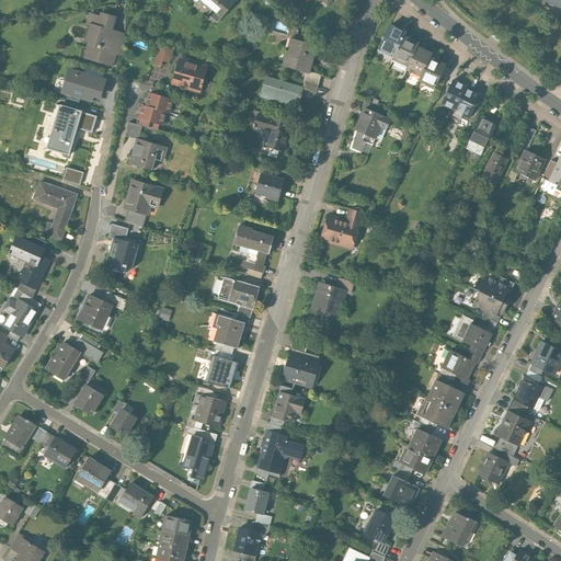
[(238,0),(191,0),(219,23),(238,0)]
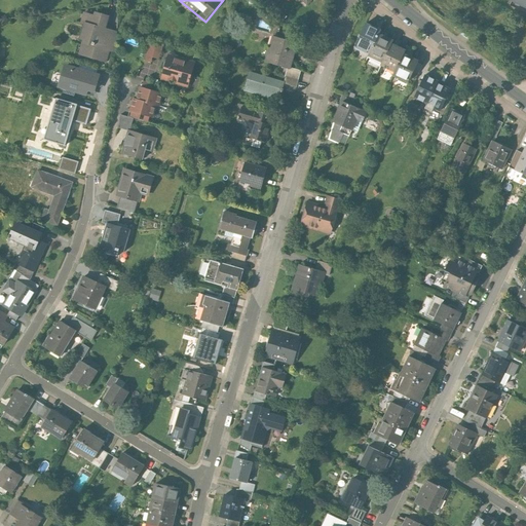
[(525,0),(492,0),(525,16),(525,0)]
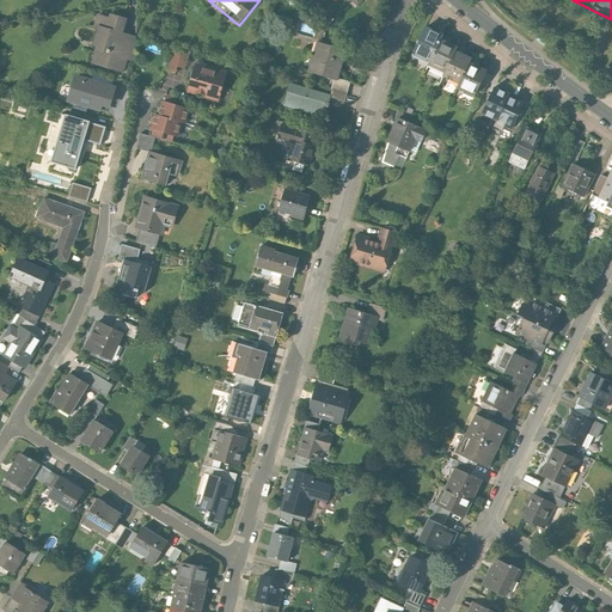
[(98,43),(93,60),(126,69),(136,34),(124,30),(130,13),(110,7),(108,14),(98,12),(95,19),(99,22),(93,42),(98,43)]
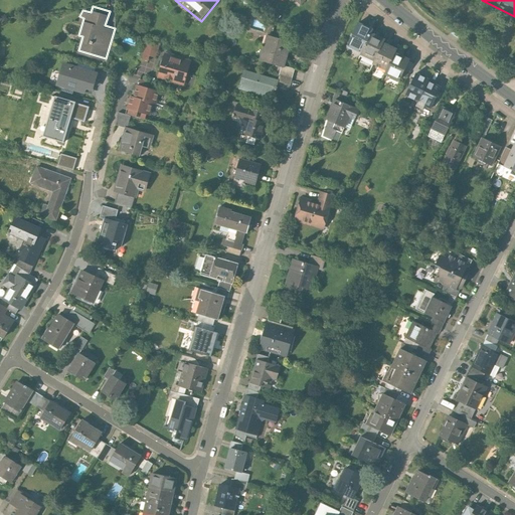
[(371,29),(357,23),(347,48),(361,54),(370,33),(371,29)]
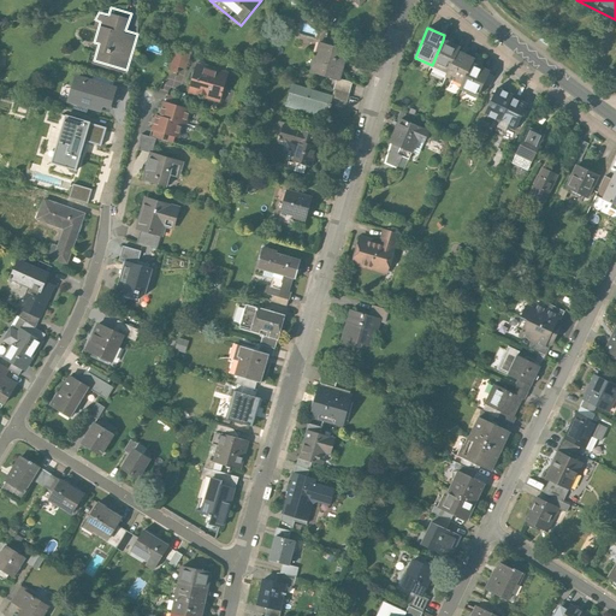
[(350,46),(321,36),(312,67),(342,76),(350,46)]
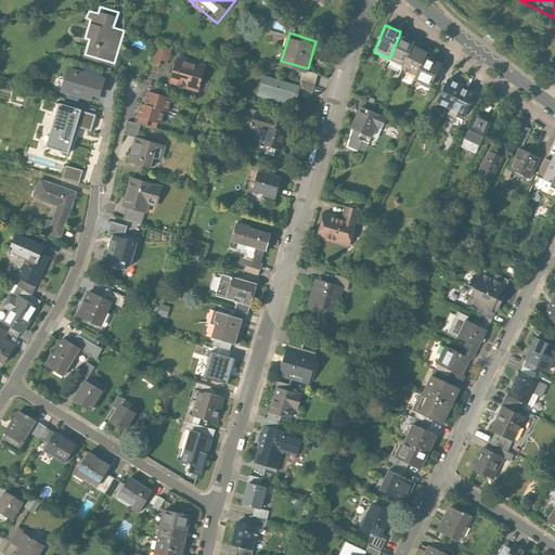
[(413,42),(399,36),(389,59),(387,63),(402,68),(411,47),(413,42)]
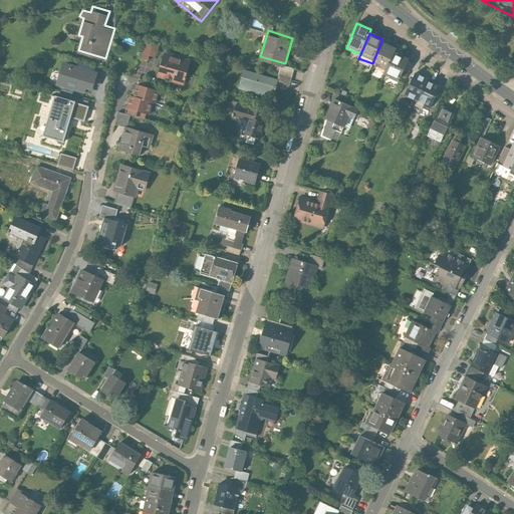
[(157,60),(159,43),(146,41),(143,58),(157,60)]
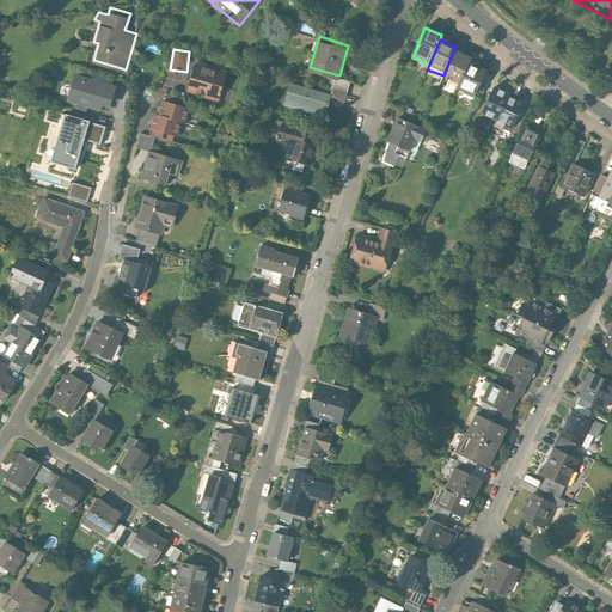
[(472,59),(453,51),(444,75),(442,79),(461,86),(470,63),(472,59)]
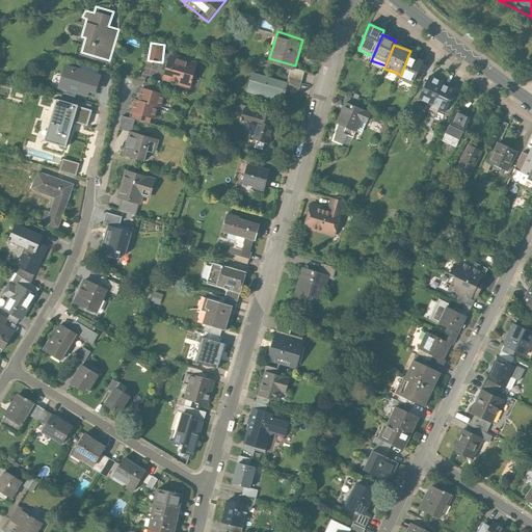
[(170,53),(162,78),(190,87),(198,61),(170,53)]
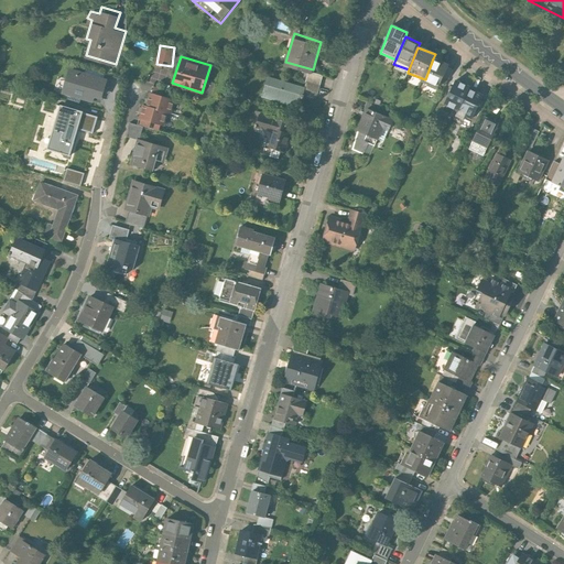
[(438,94),(449,65),(433,58),(425,79),(422,86),(438,94)]
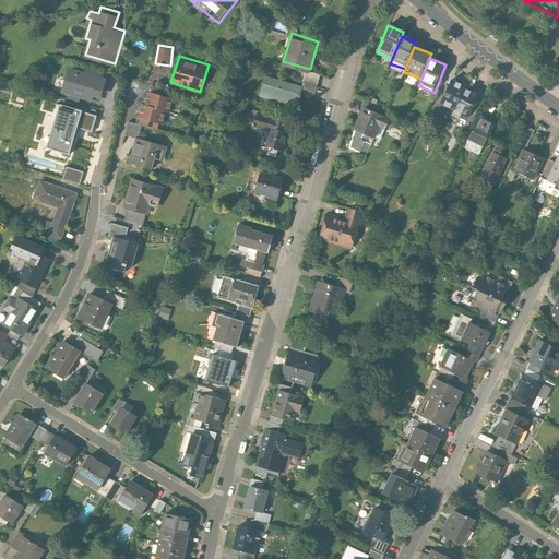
[(106,80),(69,69),(62,93),(92,102),(93,96),(100,99),(106,80)]
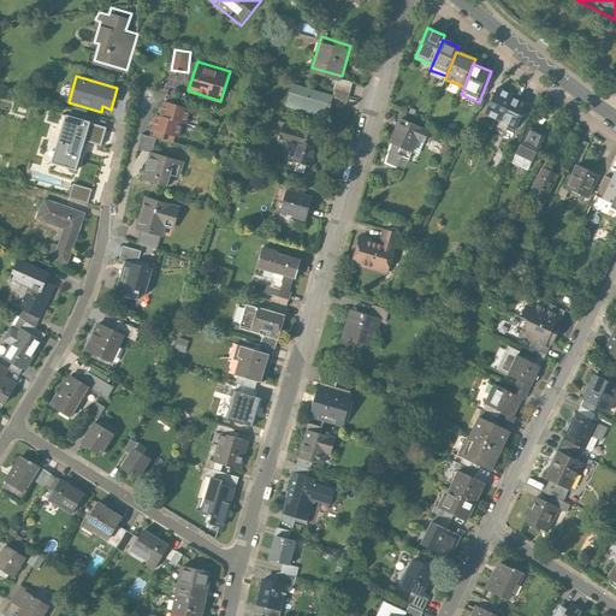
[(335,92),(294,80),(285,105),(326,117),(335,92)]
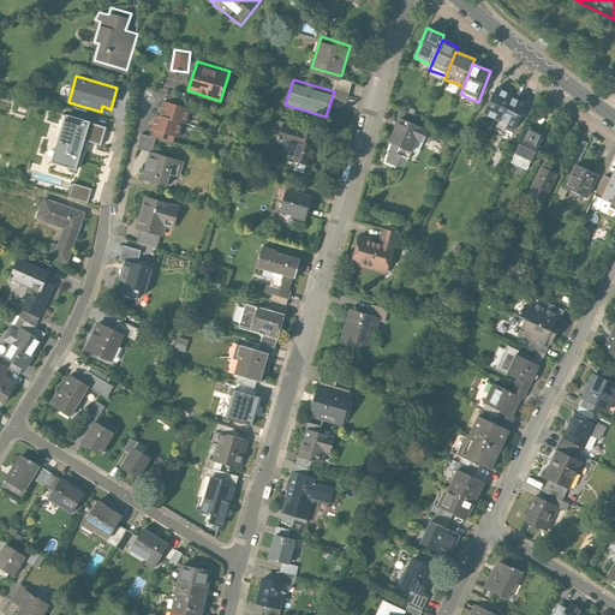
[(512,94),(496,88),(485,115),(500,121),(509,100),(512,94)]
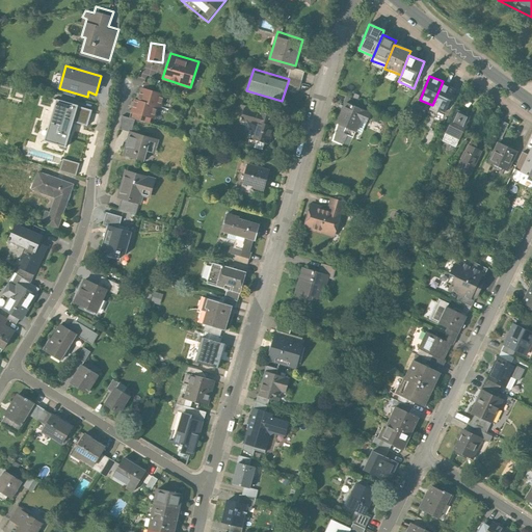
[(145,83),(143,89),(156,92),(158,86),(145,83)]
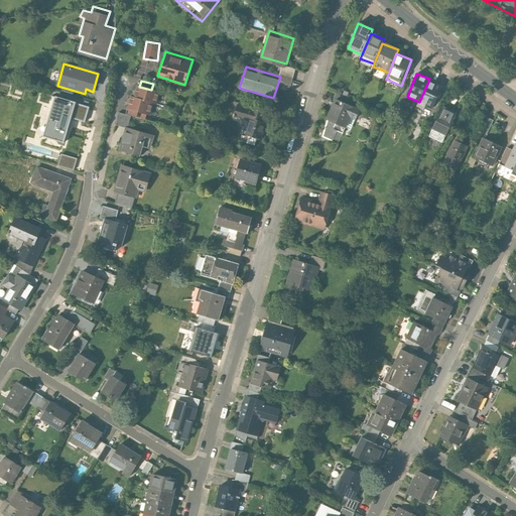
[(431,111),(440,89),(427,84),(419,102),(418,106),(431,111)]
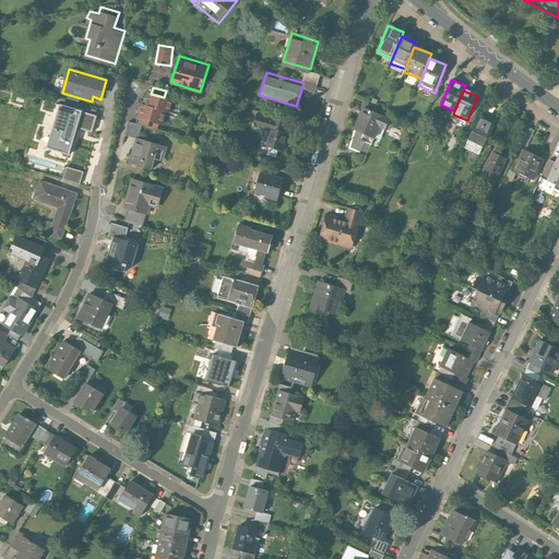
[(149,93),(144,106),(166,113),(169,113),(173,100),(164,97),(151,94),(149,93)]
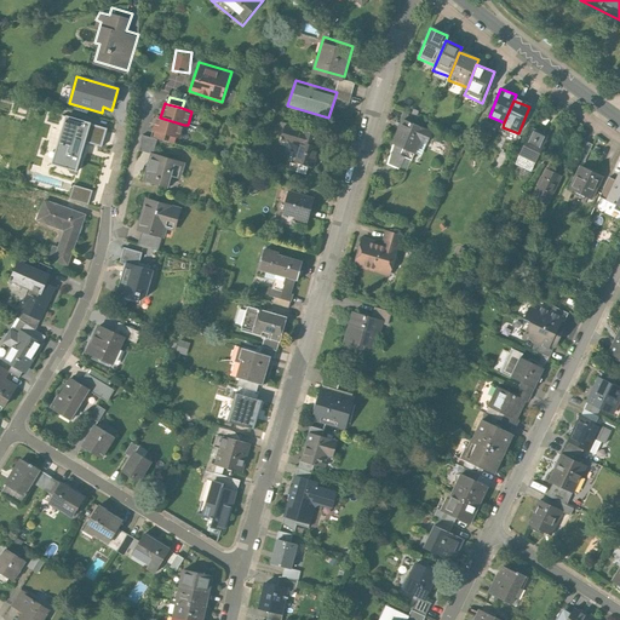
[(431,130),(399,113),(386,165),(408,174),(431,130)]
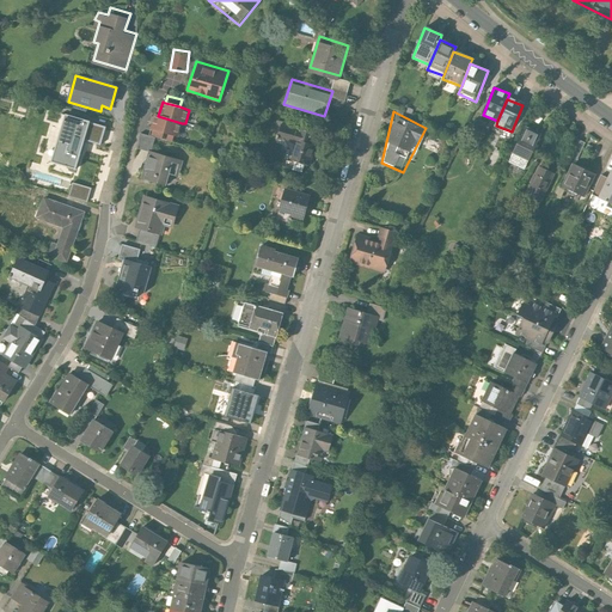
[(155,115),(151,129),(154,130),(173,136),(177,136),(182,123),(158,116),(155,115)]
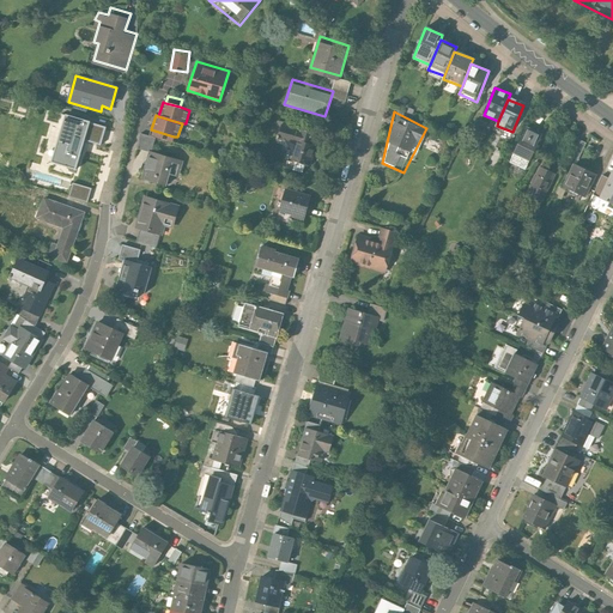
[(52,162),(77,170),(86,140),(101,144),(105,128),(66,116),(52,162)]
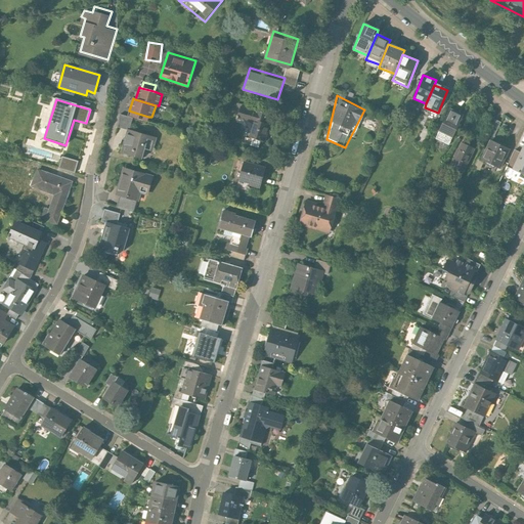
[(272,112),(242,102),(237,116),(255,121),(250,136),(264,140),(272,112)]
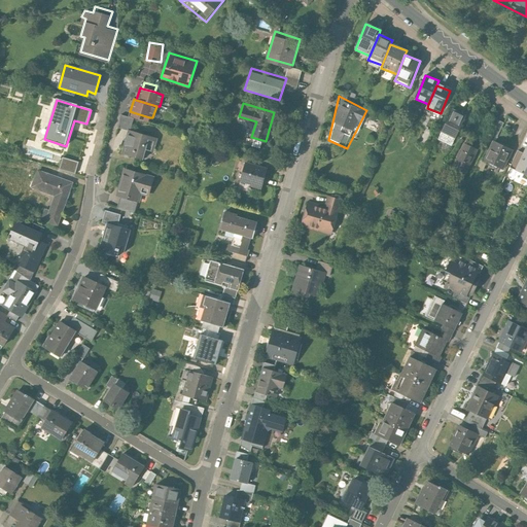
[(465,116),(452,110),(438,139),(452,145),(465,116)]
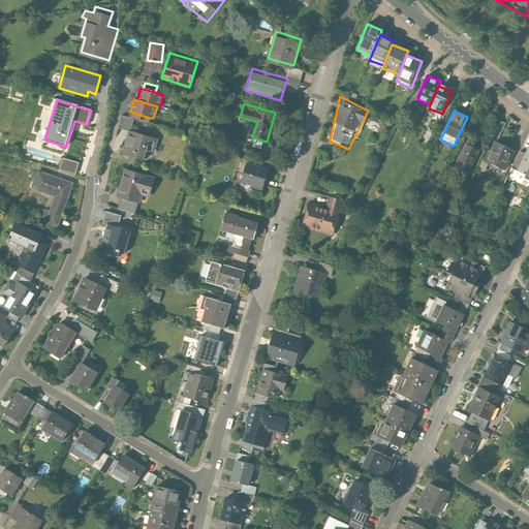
[(150,118),(133,113),(131,119),(134,120),(149,124),(150,118)]
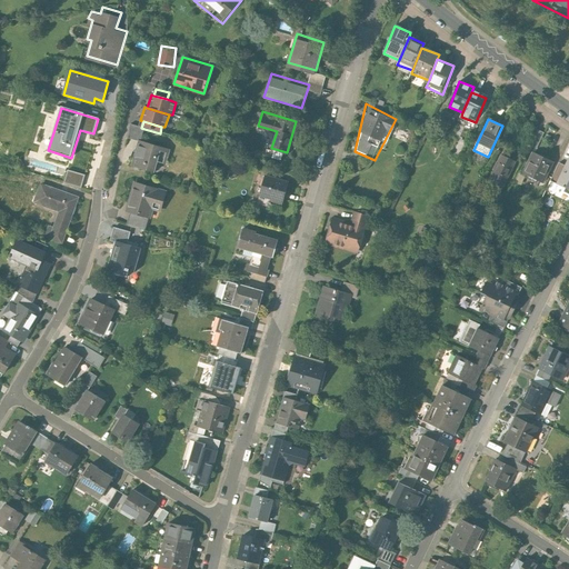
[(128,139),(138,141),(140,142),(145,129),(141,128),(131,126),(128,139)]
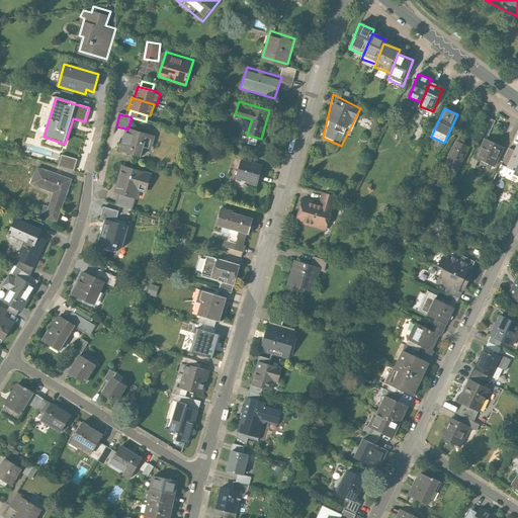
[(127,130),(125,128),(118,152),(140,158),(143,148),(150,150),(154,137),(127,130)]
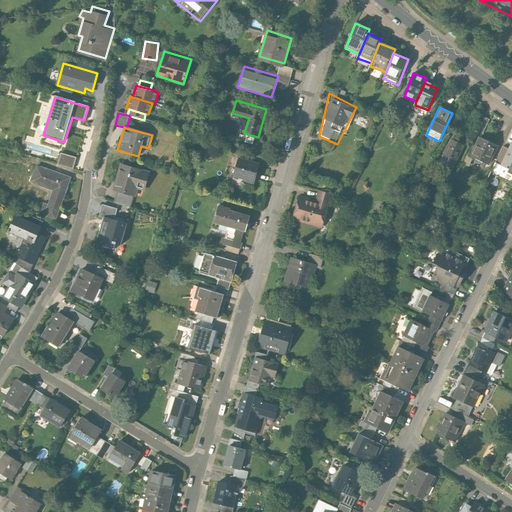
[(452,169),(464,144),(449,137),(437,162),(452,169)]
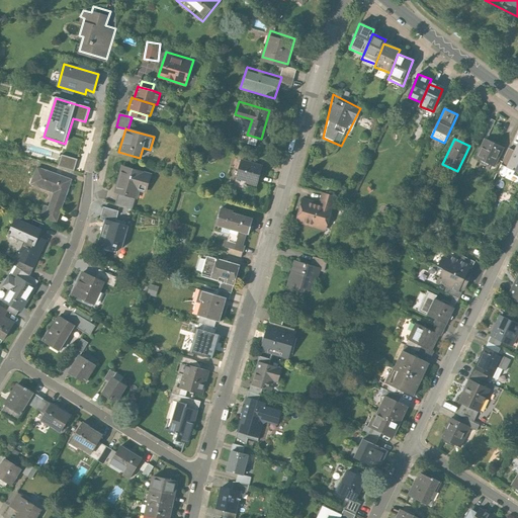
[(504,149),(485,140),(477,158),(495,167),(504,149)]
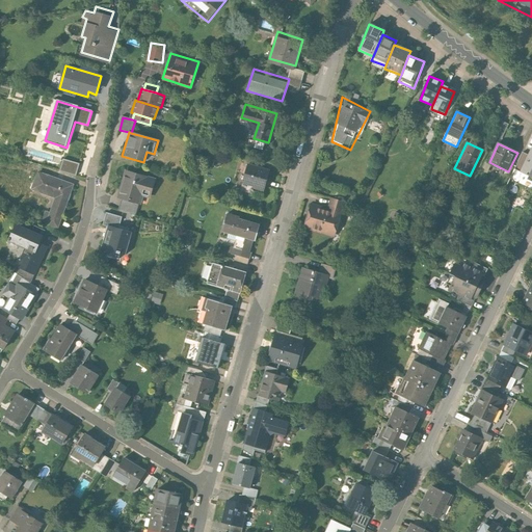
[(531,149),(528,156),(521,171),(520,173),(531,178),(531,149)]
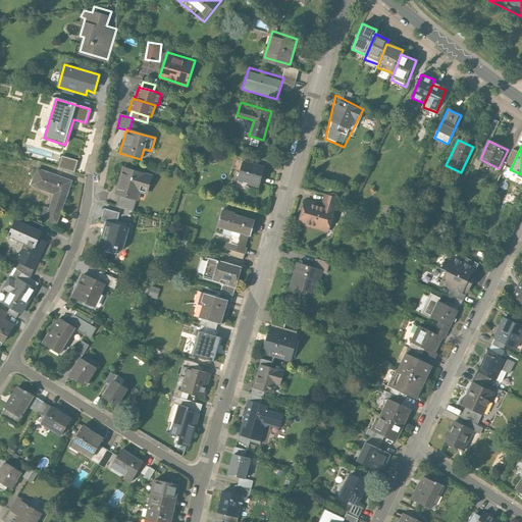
[(511,168),(518,153),(513,151),(506,166),(511,168)]
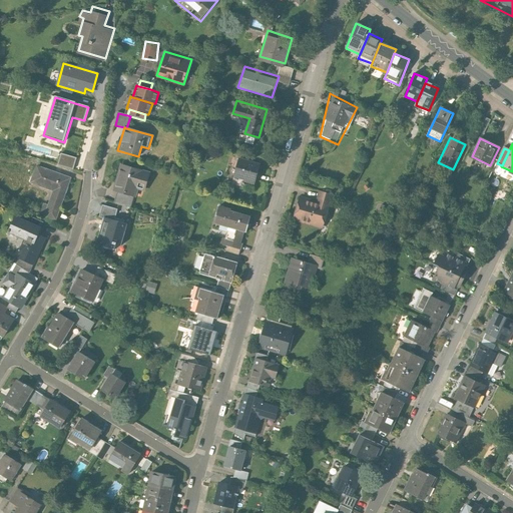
[(75,168),(78,156),(62,152),(59,164),(75,168)]
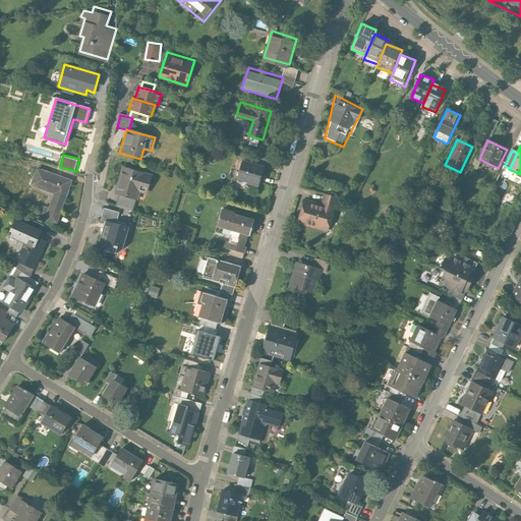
[(266,164),(243,158),(238,177),(261,183),(266,164)]
